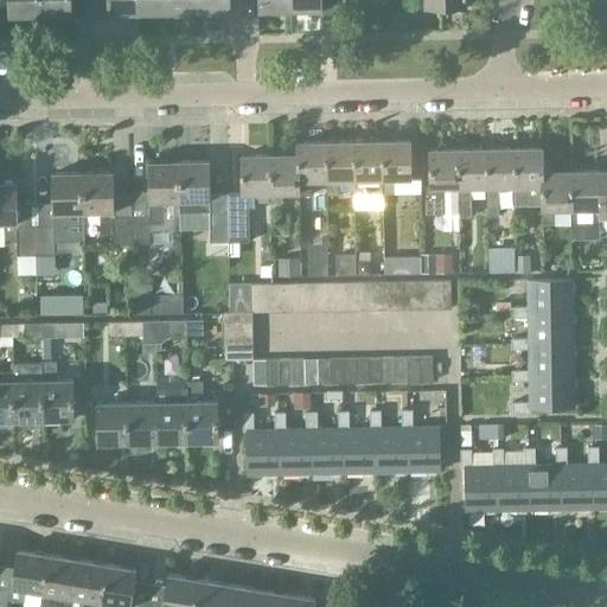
[(7,0),(8,16),(40,16),(39,0),(7,0)]
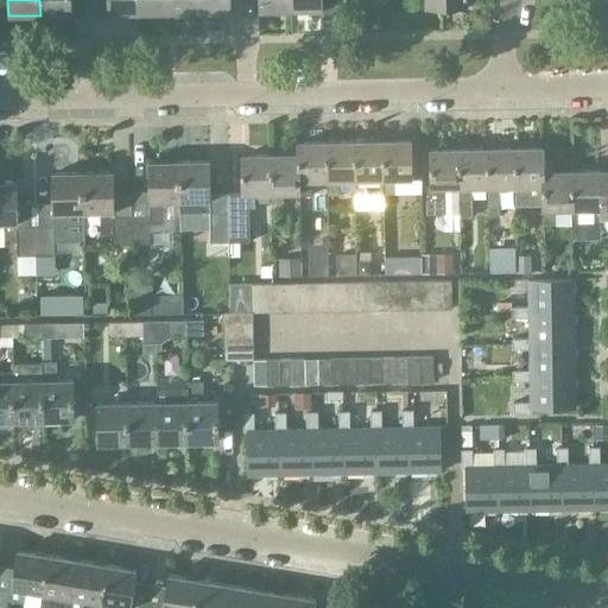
[(39,0),(40,16),(86,14),(84,0),(39,0)]
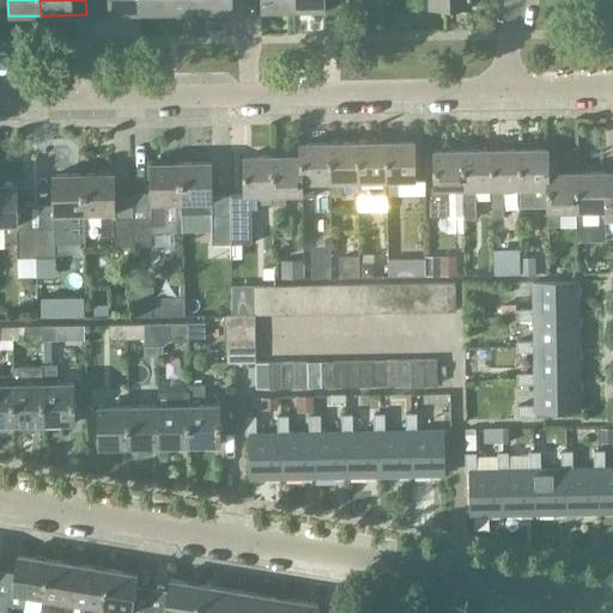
[(140,14),(139,0),(108,0),(109,14),(140,14)]
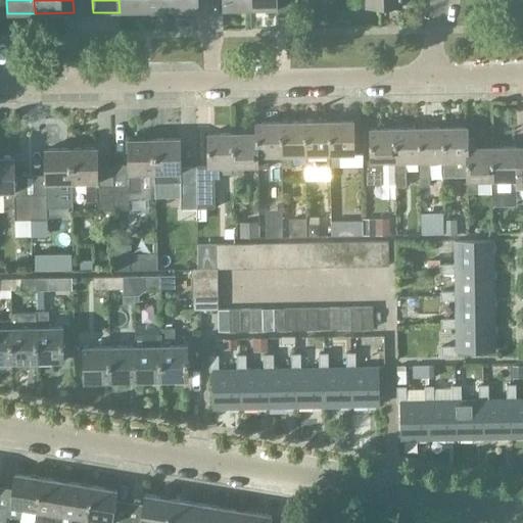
[(119,0),(120,12),(145,11),(144,0),(119,0)]
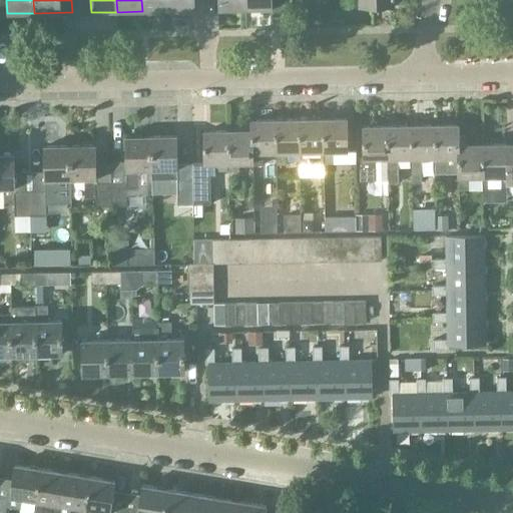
[(141,0),(142,11),(167,11),(167,0),(141,0)]
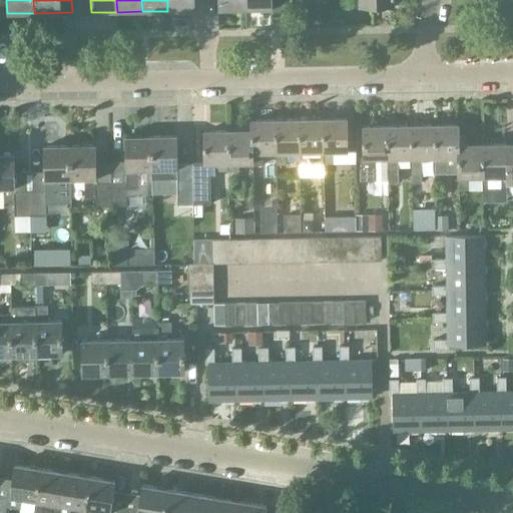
[(167,0),(167,11),(194,10),(193,0),(167,0)]
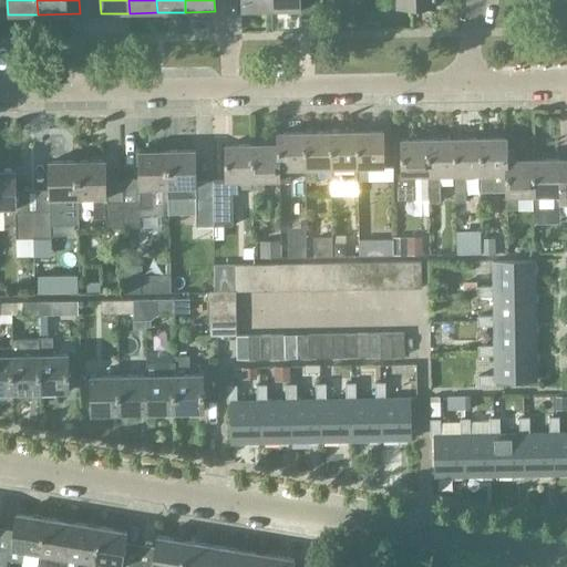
[(240,0),(241,11),(270,10),(270,0),(240,0)]
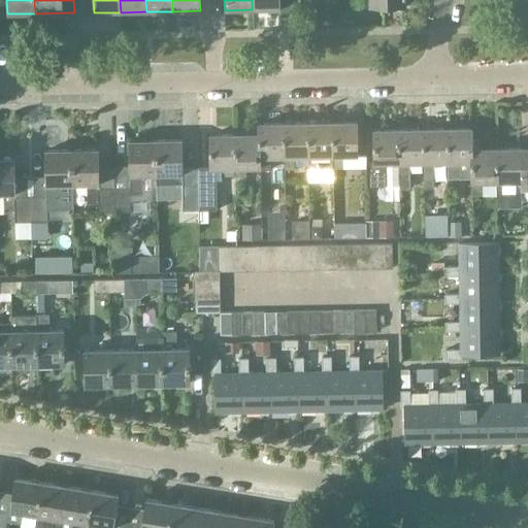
[(252,0),(252,9),(279,9),(278,0),(252,0)]
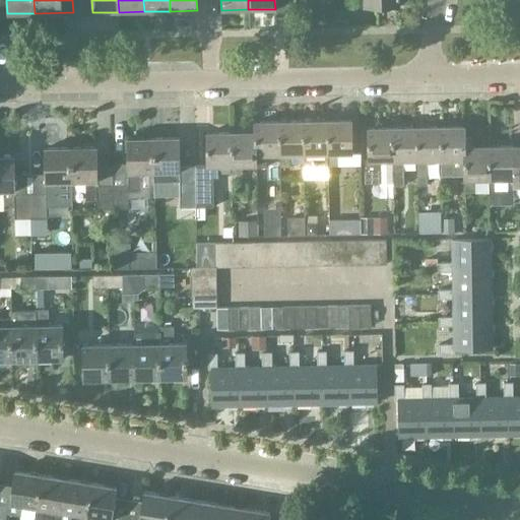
[(303,167),(327,167),(326,121),(302,122),(303,154),(303,167)]
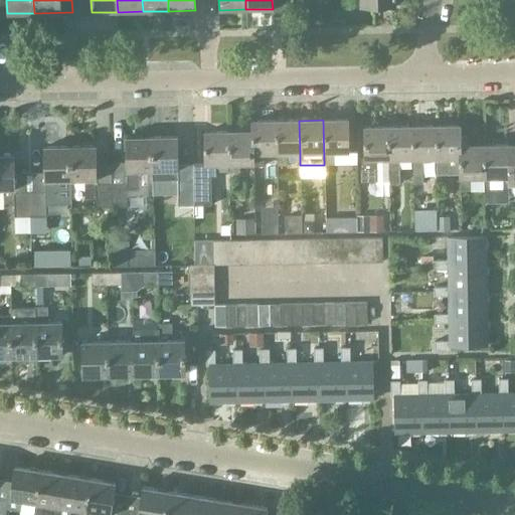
[(324,165),(331,165),(334,165),(334,152),(348,152),(347,120),(323,120),(324,165)]
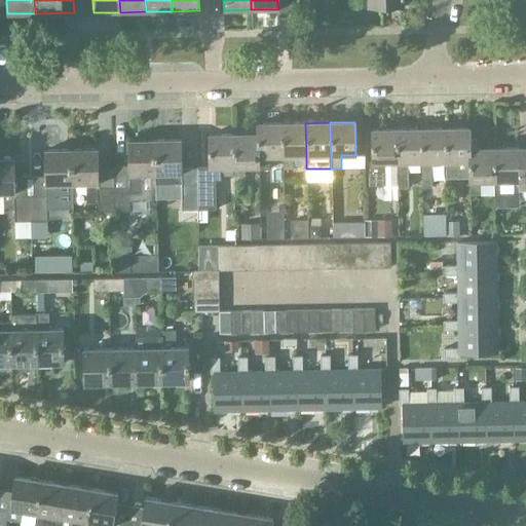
[(268,157),(282,156),(280,123),(257,124),(257,134),(258,166),(257,166),(257,170),(268,170),(268,157)]
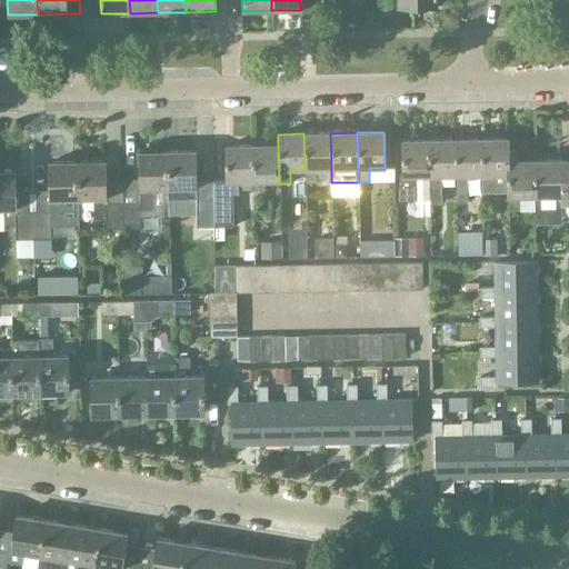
[(316,169),(331,169),(330,133),(303,133),(305,169),(305,183),(317,182),(316,169)]
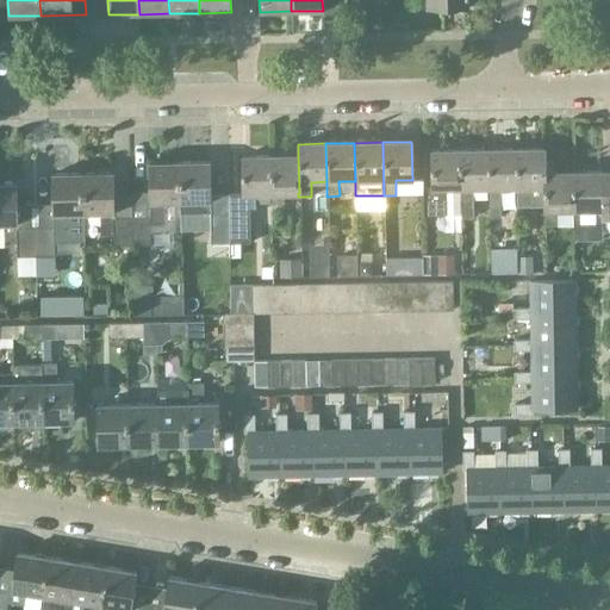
[(472,188),(489,188),(487,149),(460,150),(460,188),(461,217),(473,216),(472,188)]
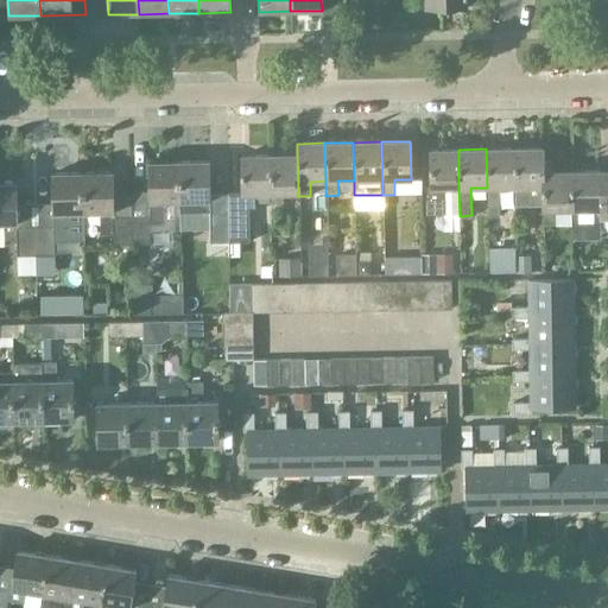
[(499,188),(514,187),(514,149),(486,149),(487,188),(487,215),(499,215),(499,188)]
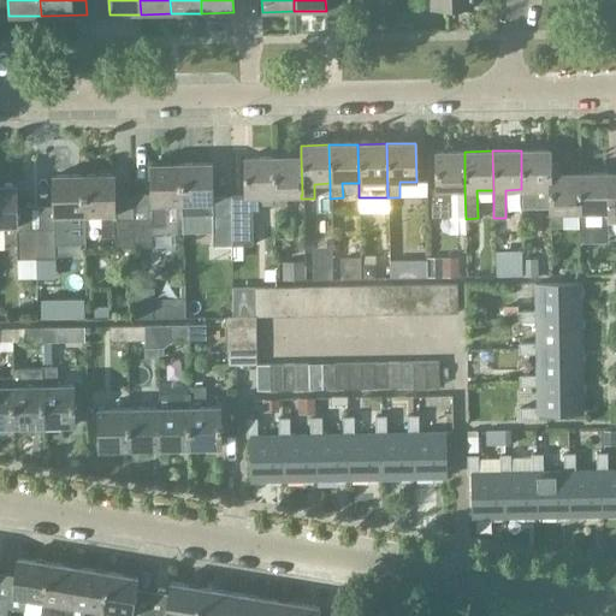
[(550,189),(550,175),(550,150),(521,150),(521,189),(522,207),(549,207),(549,189),(550,189)]
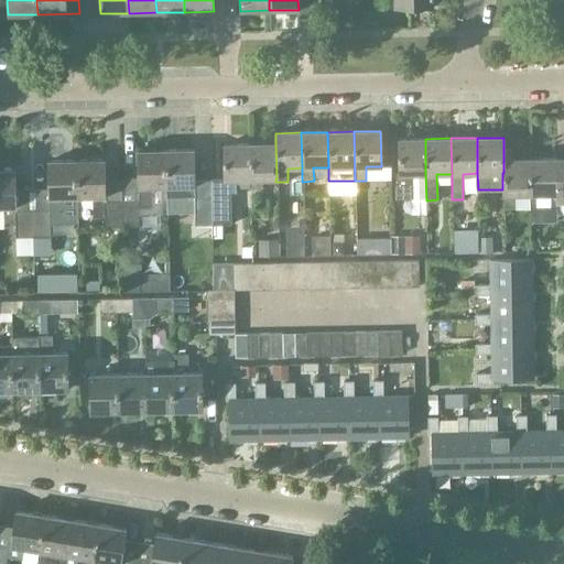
[(411,174),(425,174),(425,139),(398,139),(399,174),(394,174),(394,199),(411,199),(411,174)]
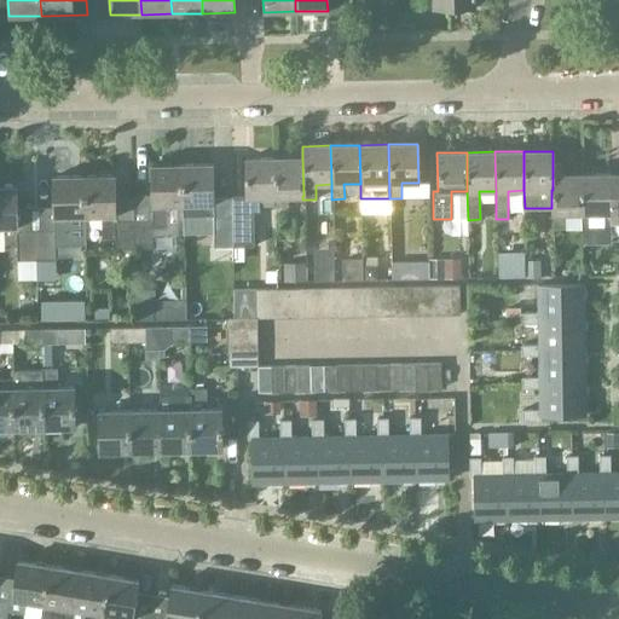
[(287,197),(302,196),(304,196),(302,157),(273,158),(275,197),(275,212),(288,212),(287,197)]
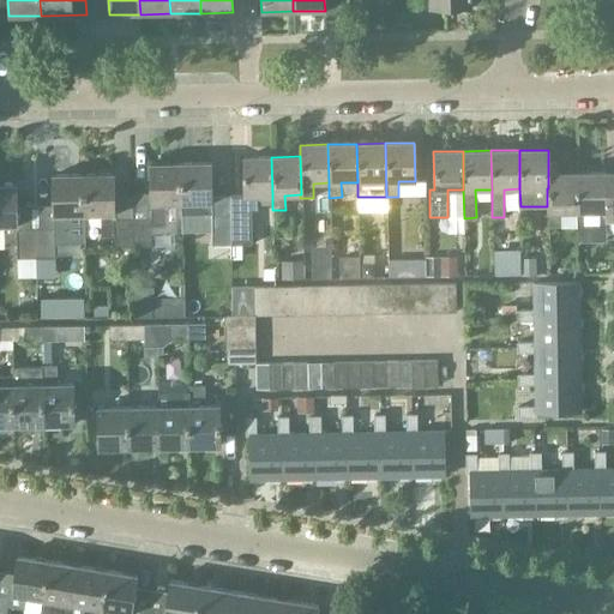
[(230,216),(230,245),(251,244),(251,210),(257,210),(257,196),(272,196),(271,157),(244,157),(244,196),(229,196),(230,216)]
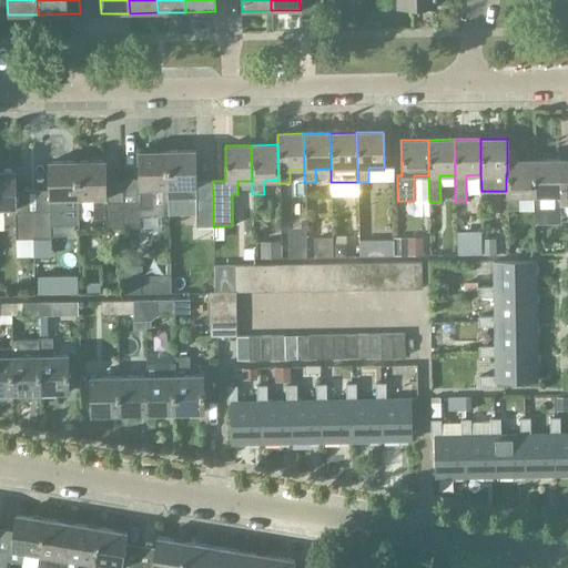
[(151,188),(168,188),(166,151),(139,152),(140,202),(122,202),(123,229),(141,227),(140,209),(151,209),(151,188)]
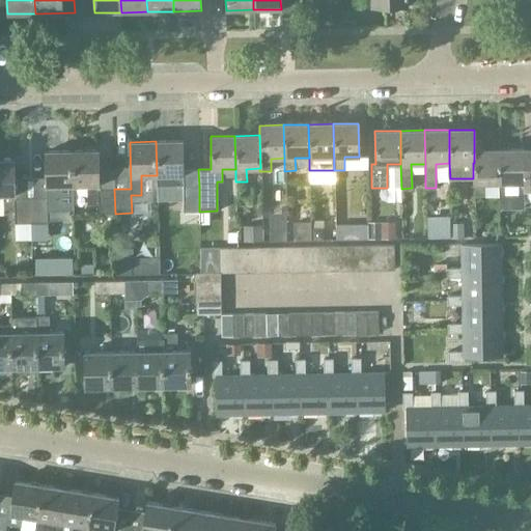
[(157,186),(172,186),(183,185),(183,175),(183,141),(156,141),(157,175),(157,186)]
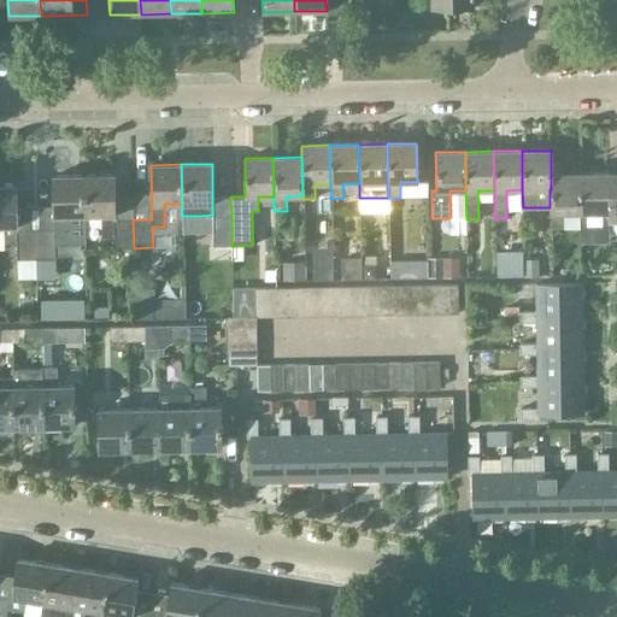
[(616,174),(579,175),(579,213),(580,213),(580,231),(609,231),(609,223),(616,222),(616,174)]
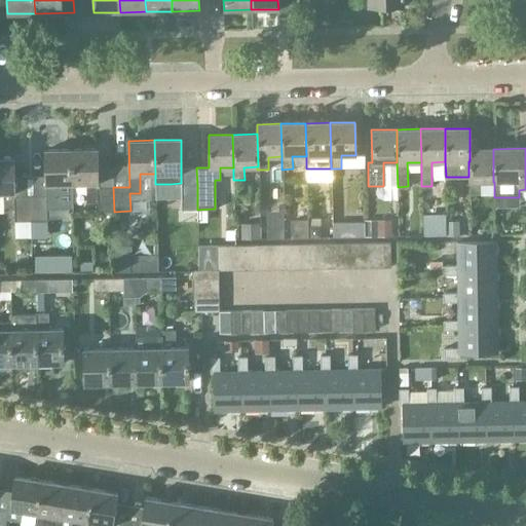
[(97,149),(71,150),(72,183),(85,183),(86,202),(98,202),(98,212),(114,212),(113,187),(98,187),(97,149)]
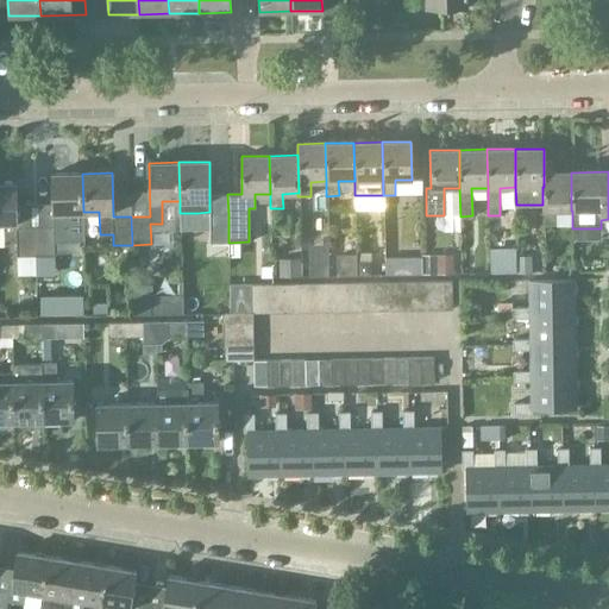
[(571,173),(544,173),(544,187),(542,187),(542,205),(544,226),(556,226),(556,211),(571,211),(571,173)]
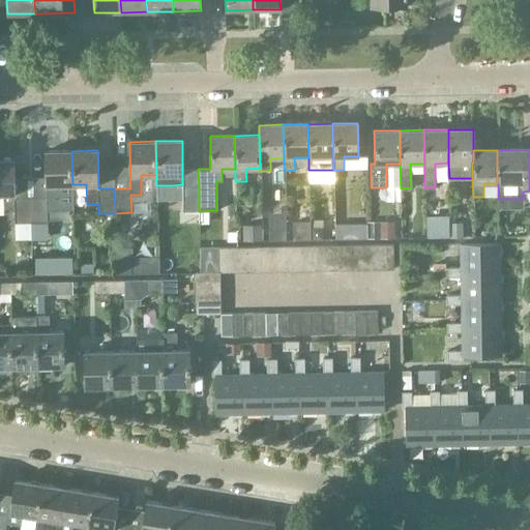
[(58,184),(72,184),(71,151),(46,151),(46,198),(30,198),(30,223),(47,223),(47,205),(59,205),(58,184)]
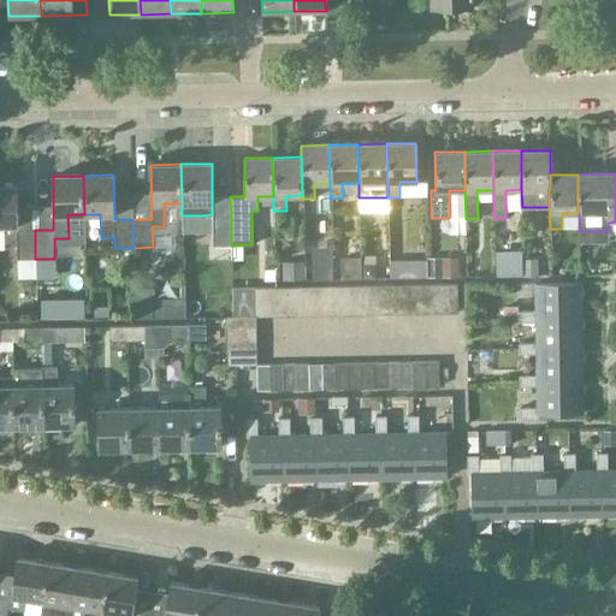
[(17,231),(17,206),(16,187),(0,185),(0,243),(16,244),(17,259),(35,259),(35,230),(17,231)]
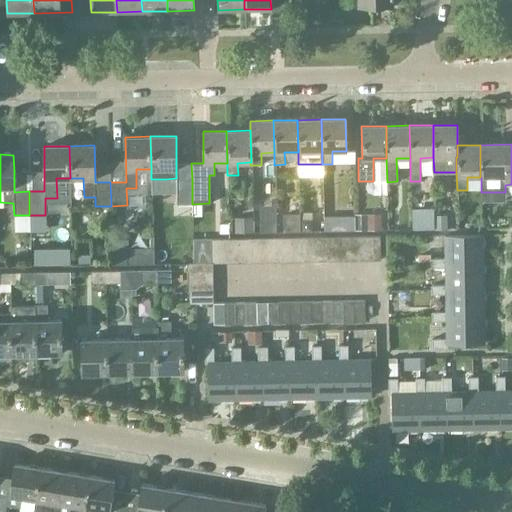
[(262,167),(252,167),(253,183),(262,183),(262,167)]
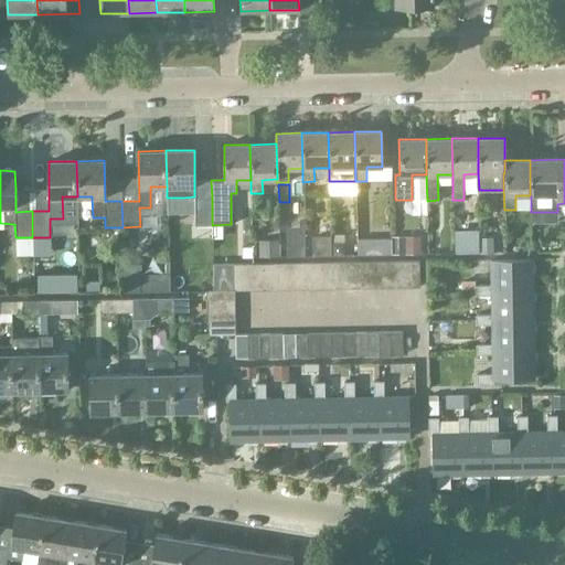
[(212,199),(193,199),(194,225),(212,225),(212,199)]
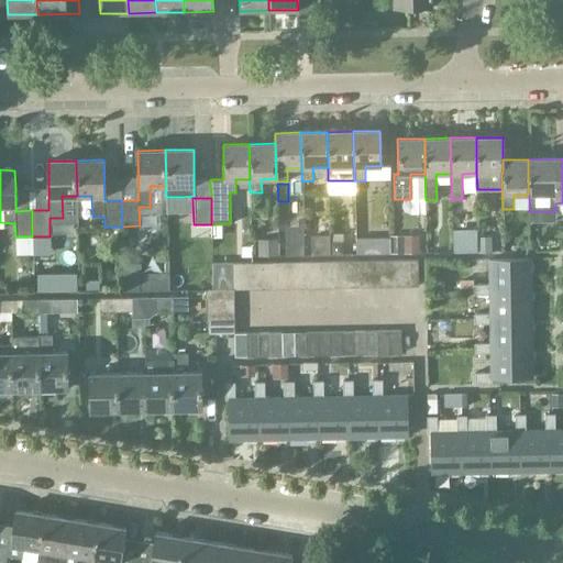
[(416,250),(415,231),(388,233),(389,251),(416,250)]
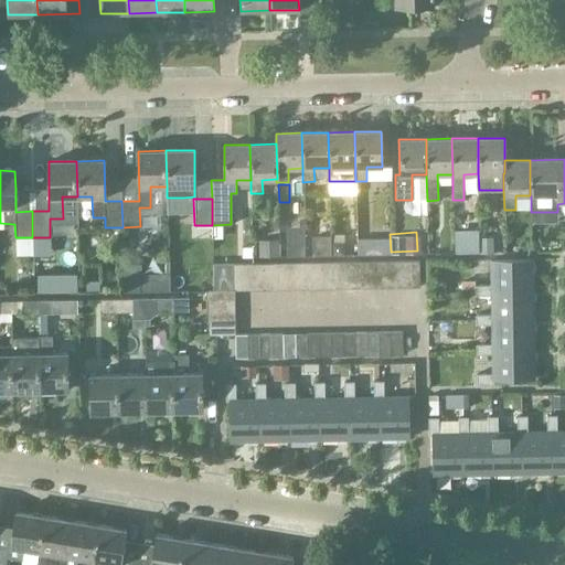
[(302,237),(304,255),(330,254),(330,236),(302,237)]
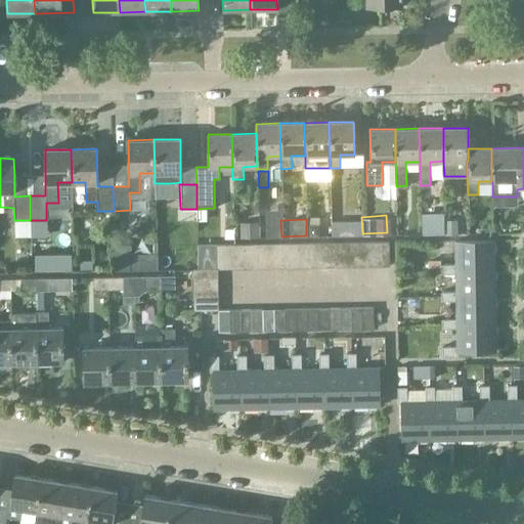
[(353,225),(331,225),(331,233),(352,234),(353,225)]
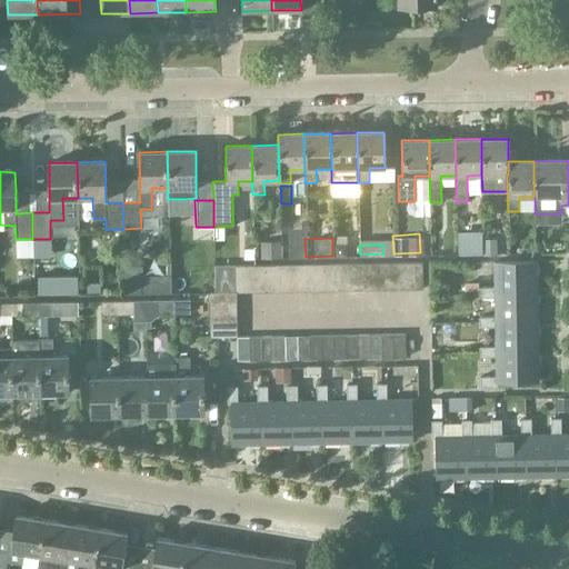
[(493,292),(536,291),(536,261),(493,262),(493,288),(478,288),(478,297),(493,296),(493,292)]
